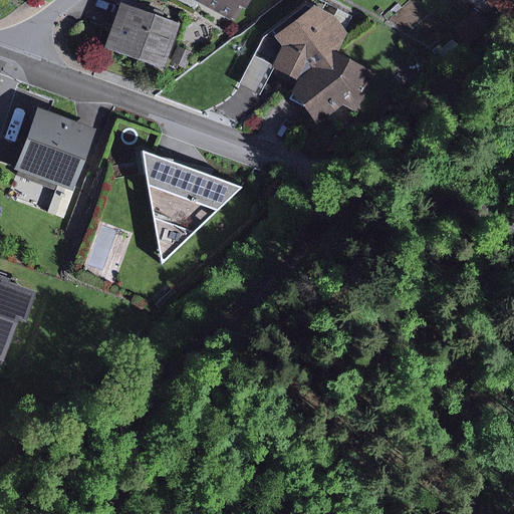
[(255,0),(210,0),(240,15),(245,5),(251,8),(255,0)]
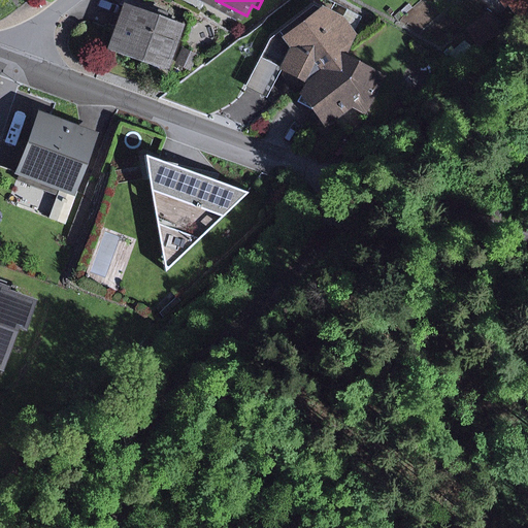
[(527,0),(518,0),(527,10),(527,0)]
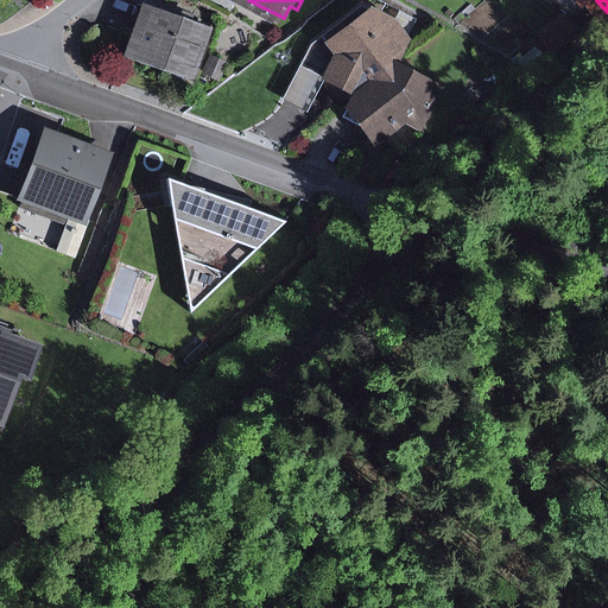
[(217,26),(144,1),(127,54),(200,78),(217,26)]
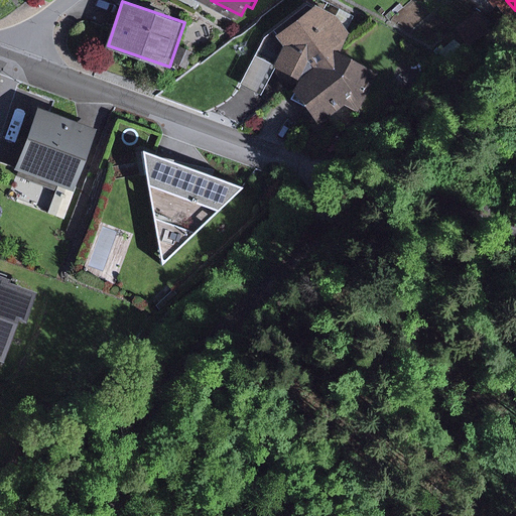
[(277,62),(275,66),(277,68),(294,91),(309,58),(316,68),(339,51),(346,47),(359,14),(345,6),(339,14),(317,3),(279,35),(286,44),(277,62)]
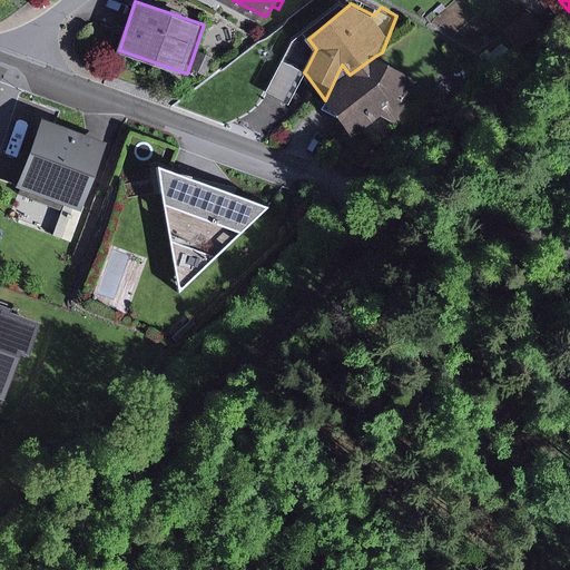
[(531,13),(514,27),(528,45),(544,30),(531,13)]
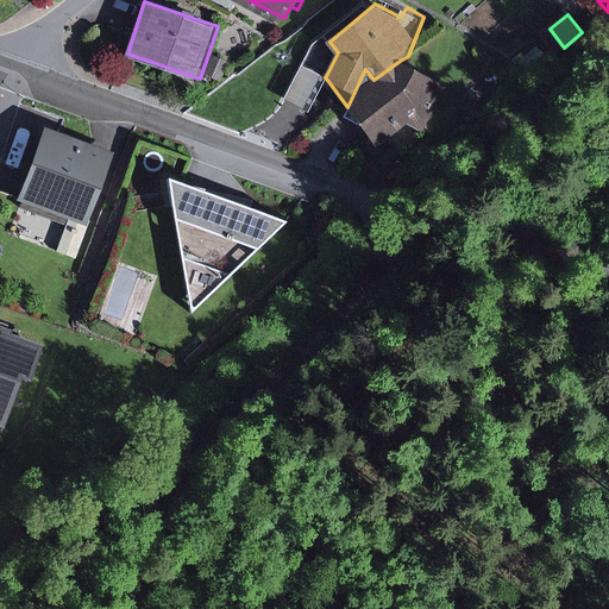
[(535,42),(519,58),(534,75),(552,58),(535,42)]
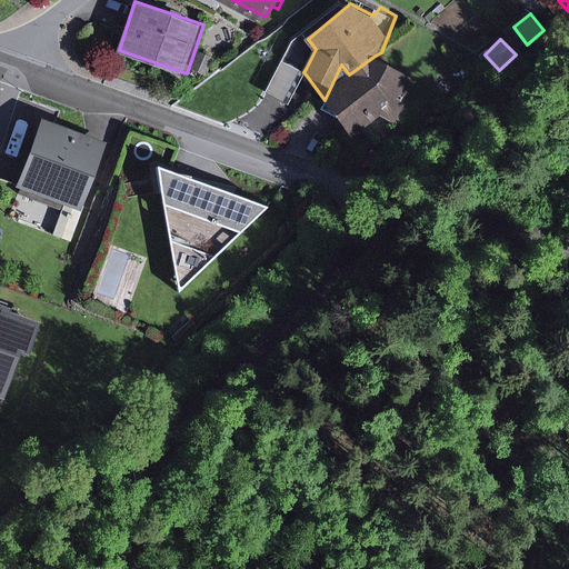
[(218,55),(202,49),(196,67),(212,72),(218,55)]
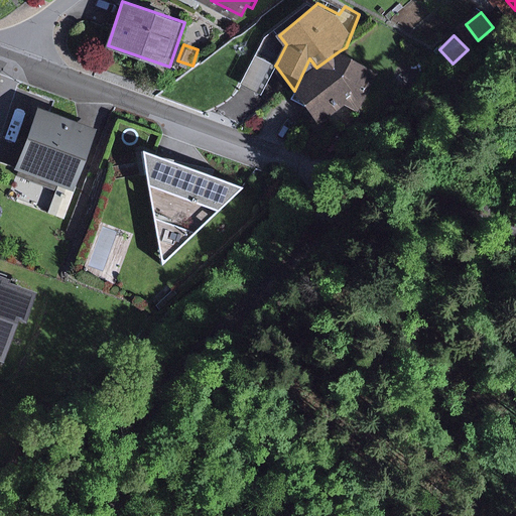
[(309,58),(294,91),(319,125),(348,104),(362,111),(380,71),(339,51),(316,68),(309,58)]
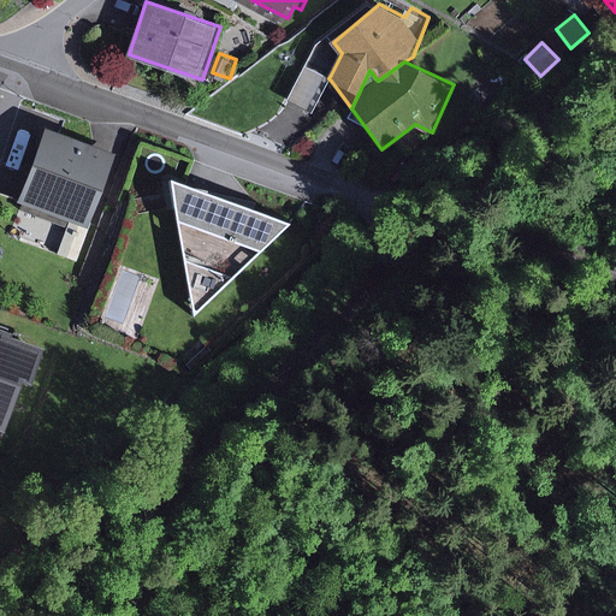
[(308,64),(291,98),(302,104),(317,111),(331,81),(329,78),(331,75),(308,64)]
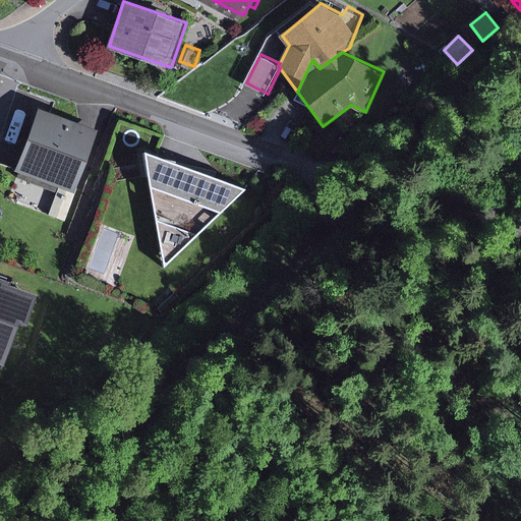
[(21,98),(8,132),(23,138),(38,103),(21,98)]
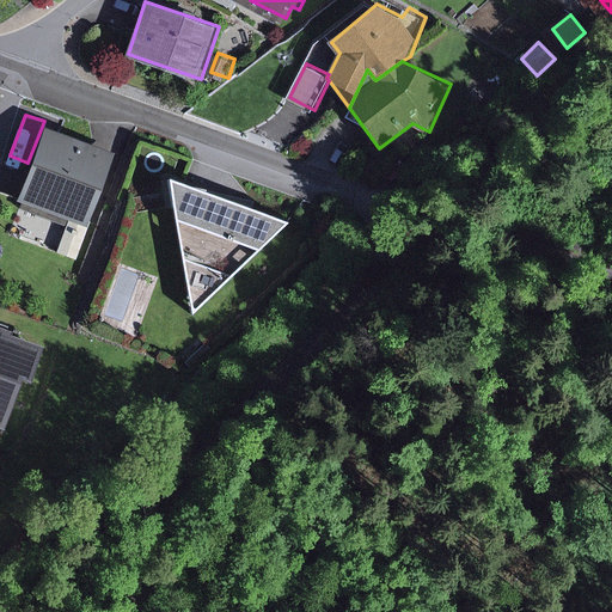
[(105,153),(44,132),(18,203),(86,227),(112,157),(105,153)]
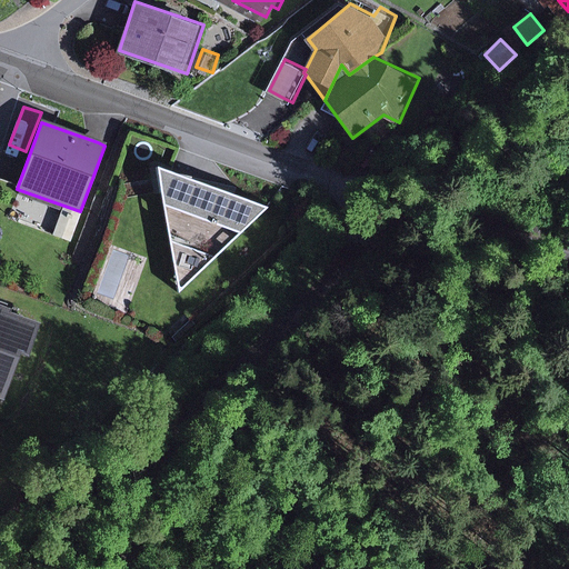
[(169,172),(157,168),(178,291),(267,208),(202,185),(169,172)]
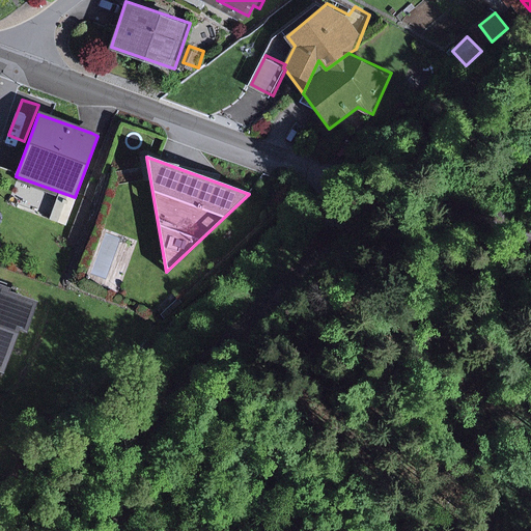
[(12,284),(0,280),(0,368),(8,371),(22,329),(30,331),(39,300),(10,290),(12,284)]
